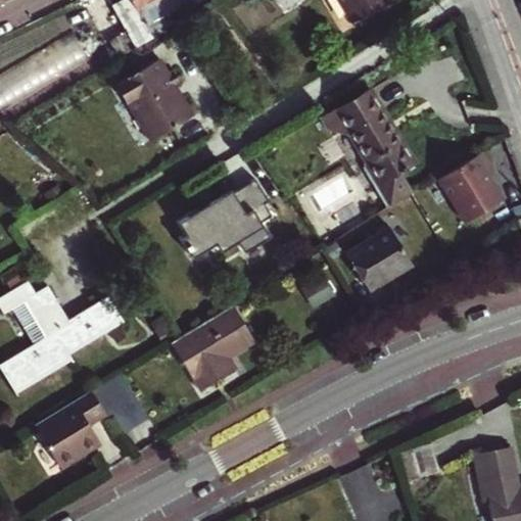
[(144,25),(188,0),(116,0),(115,1),(124,17),(132,33),(140,48),(152,40),(144,25)]
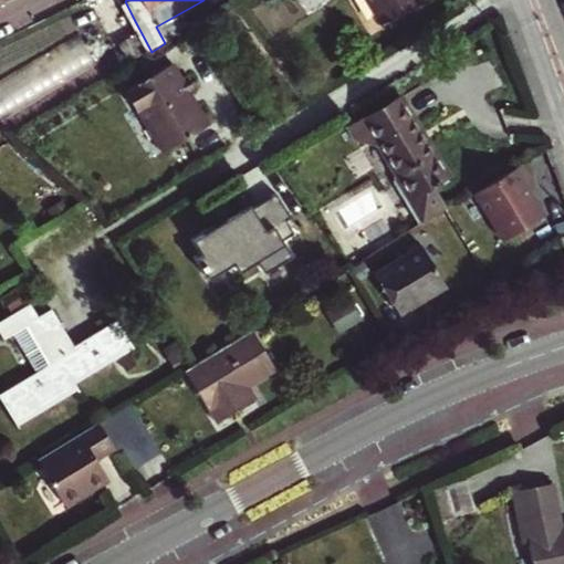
[(363,0),(376,23),(415,0),(363,0)]
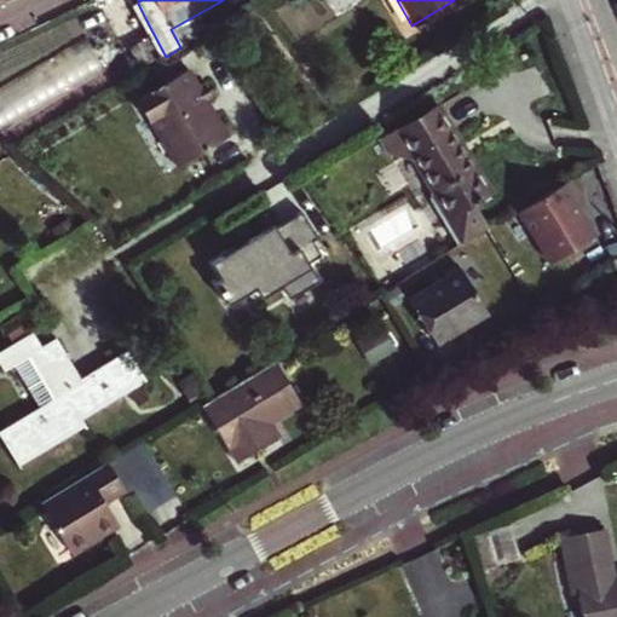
[(146,21),(137,1),(133,4),(143,22),(146,21)]
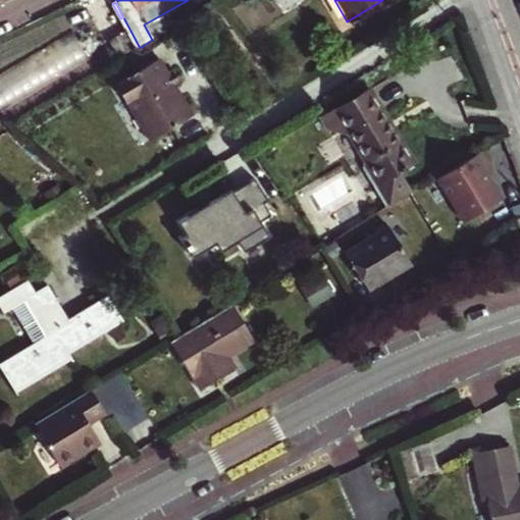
[(123,17),(120,18),(128,34),(137,49),(140,48),(132,33),(123,17)]
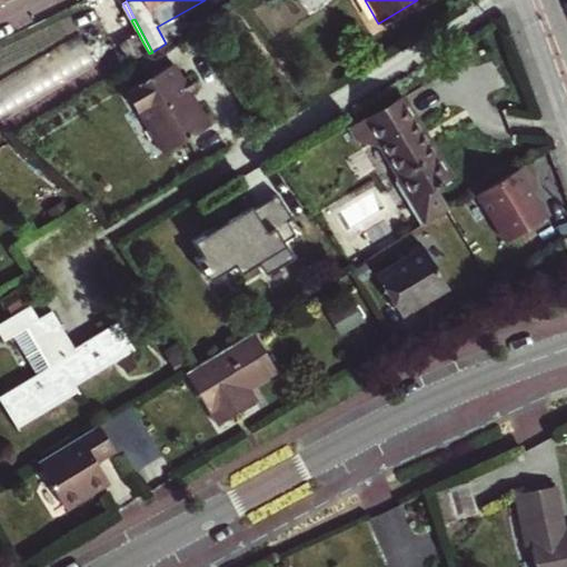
[(0,115),(97,62),(81,33),(0,78),(0,115)]
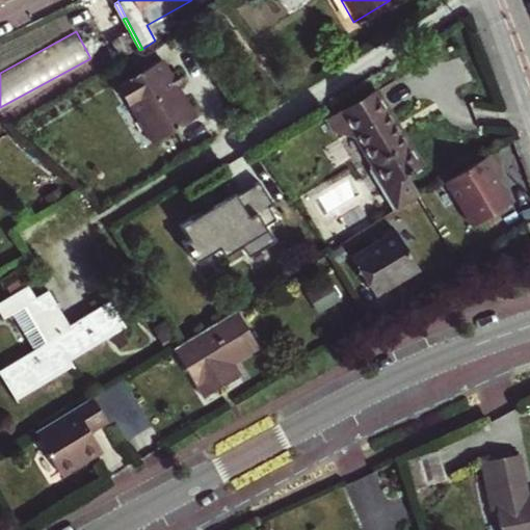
[(197,118),(180,90),(185,87),(176,71),(170,75),(162,60),(117,86),(128,104),(134,100),(159,141),(197,118)]
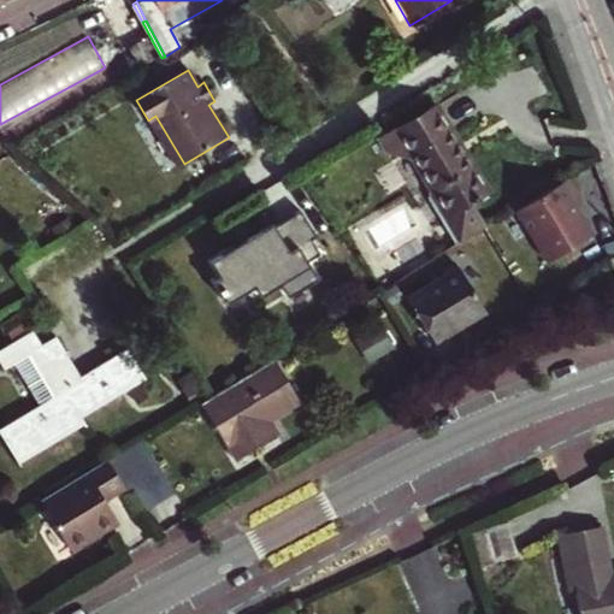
[(408,152),(414,163),(435,195),(425,199),(434,213),(441,213),(460,246),(486,230),(470,204),(485,194),(431,107),(373,143),(381,155),(397,159),(408,152)]
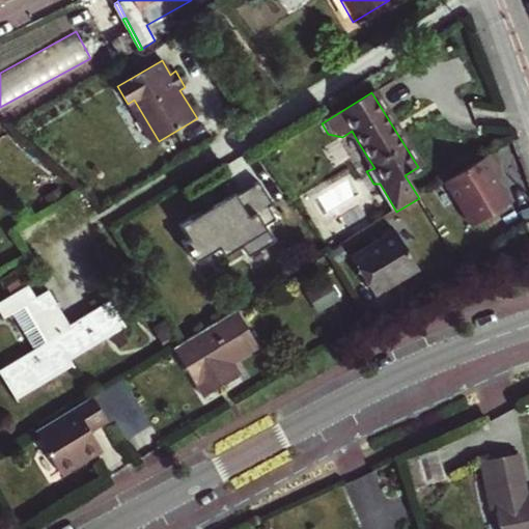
[(134,100),(128,104),(152,145),(159,141),(134,100)]
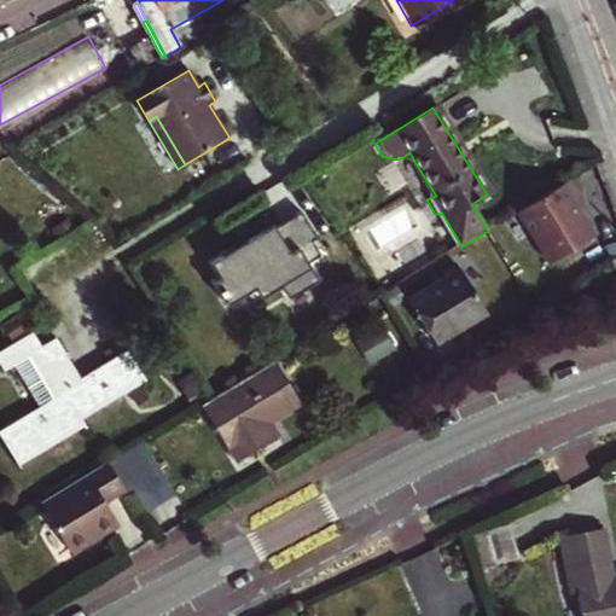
[(410,152),(399,160),(416,163),(410,152)]
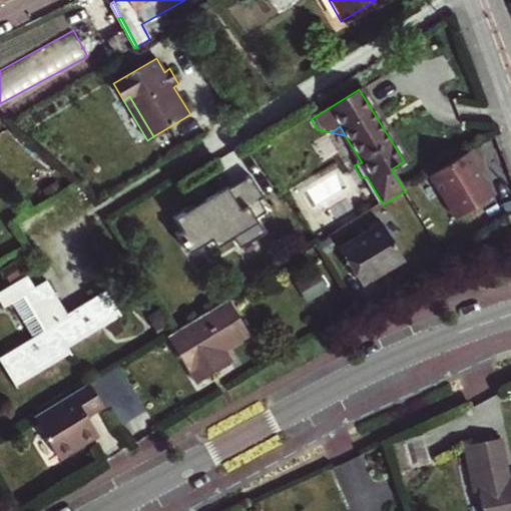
[(477,167),(468,153),(426,178),(453,221),(489,199),(472,171),(477,167)]
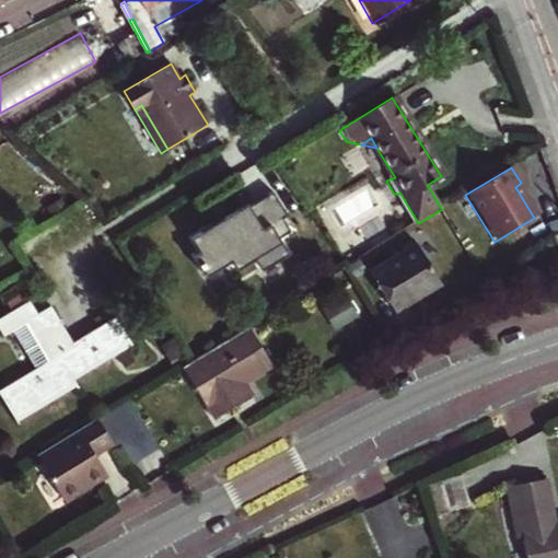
[(244,204),(188,239),(196,253),(190,256),(204,277),(229,263),(234,271),(252,260),(258,272),(285,256),(275,241),(286,233),(278,219),(259,230),(244,204)]
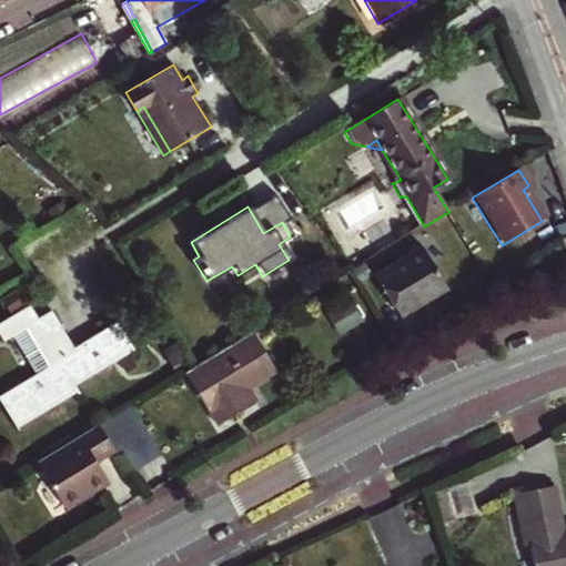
[(376,278),(401,317),(448,289),(424,249),(376,278)]
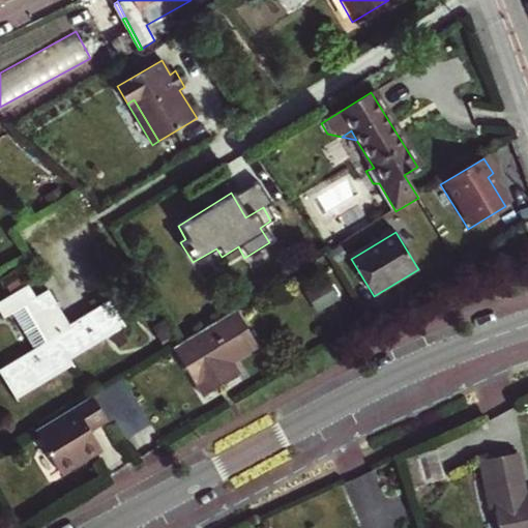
[(69,359),(124,325),(109,300),(67,326),(44,287),(27,297),(18,284),(0,294),(0,313),(1,315),(10,310),(35,348),(0,370),(0,374),(17,400),(72,364),(69,359)]
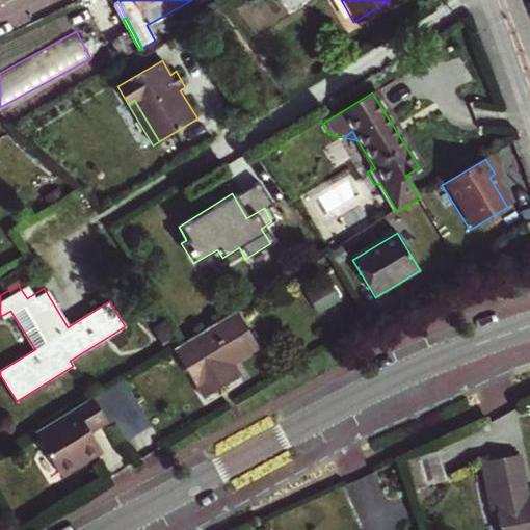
[(235,311),(171,348),(201,396),(236,375),(228,362),(256,345),(235,311)]
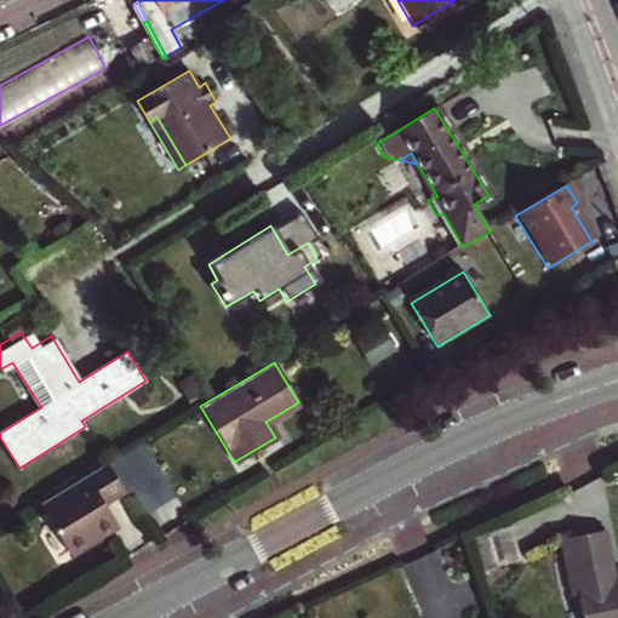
[(141,442),(107,463),(126,492),(130,498),(136,495),(164,478),(141,442)]
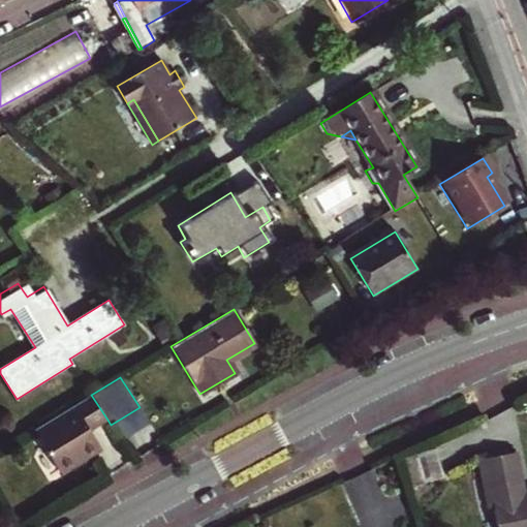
[(90,430),(107,420),(91,395),(35,429),(62,474),(102,451),(90,430)]
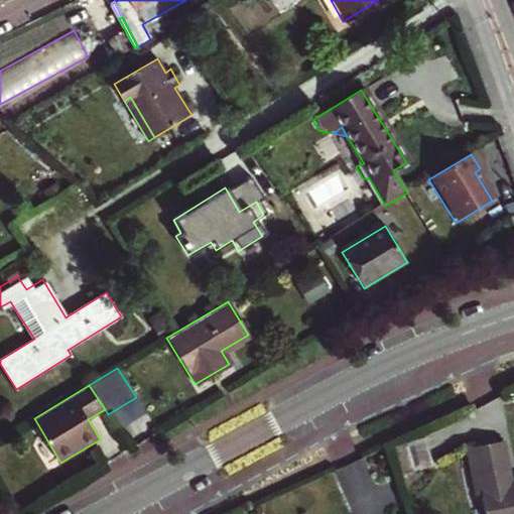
[(146,413),(136,397),(113,411),(123,427),(146,413)]
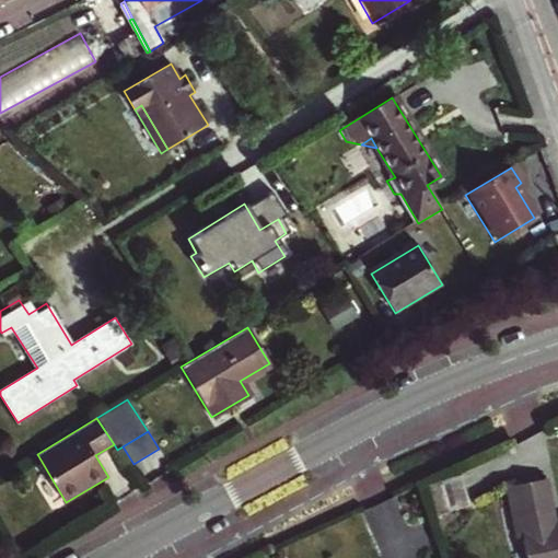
[(557,557),(557,519),(551,521),(543,475),(526,478),(525,473),(500,477),(511,533),(518,532),(523,557),(557,557)]
